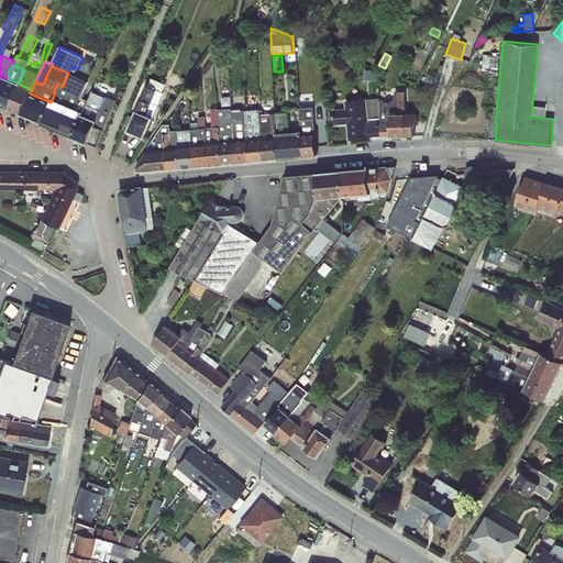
[(55,91),(53,98),(77,109),(76,110),(84,113),(87,103),(80,100),(87,83),(88,81),(68,73),(63,87),(57,84),(54,91),(55,91)]
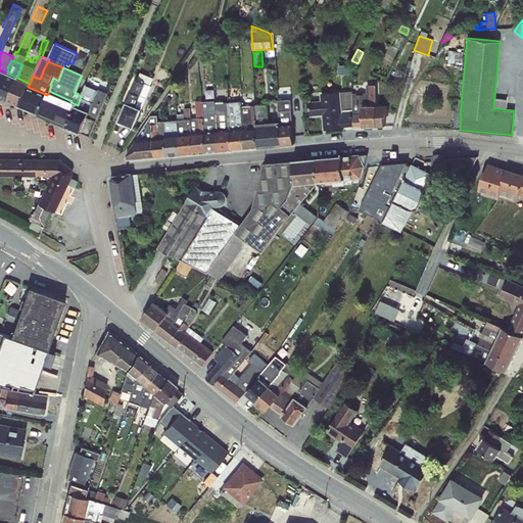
[(145,84),(152,87),(156,78),(141,72),(137,80),(145,84)]
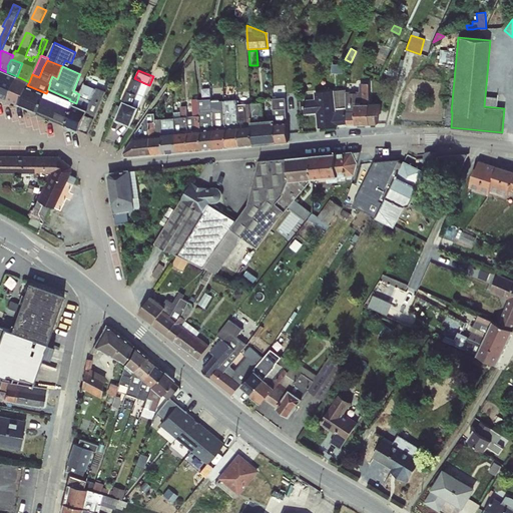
[(7,72),(0,85),(0,96),(6,99),(17,76),(7,72)]
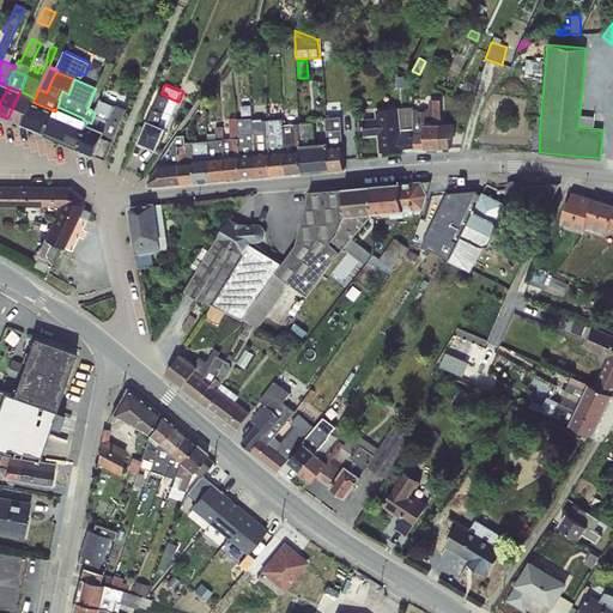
[(140,126),(145,128),(149,120),(150,121),(155,108),(161,93),(155,90),(140,126)]
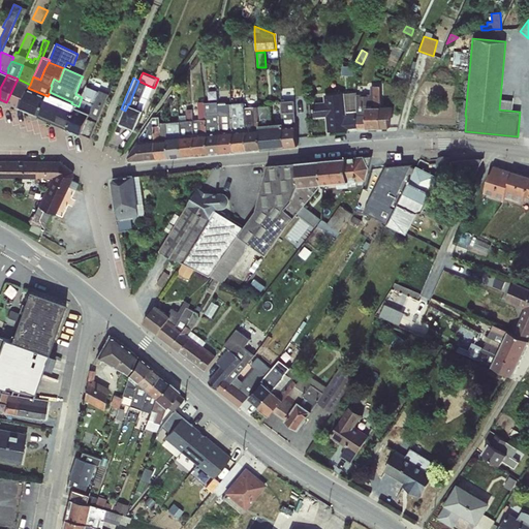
[(18,79),(6,102),(19,107),(28,88),(30,85),(18,79)]
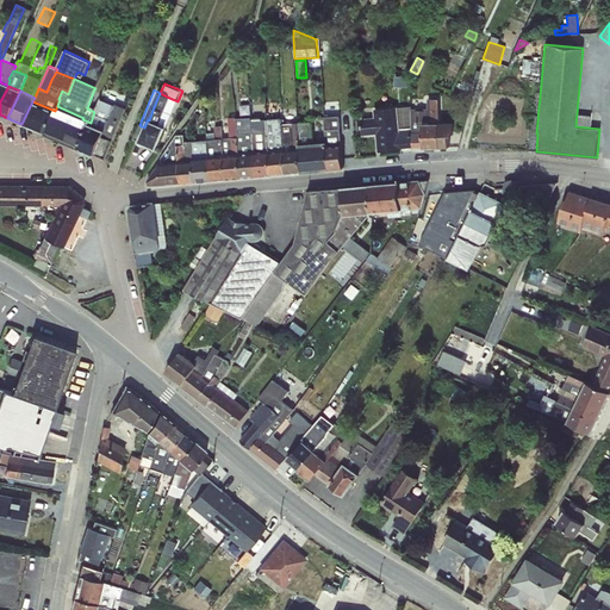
[(149,120),(166,128),(178,101),(169,98),(160,93),(154,107),(149,120)]
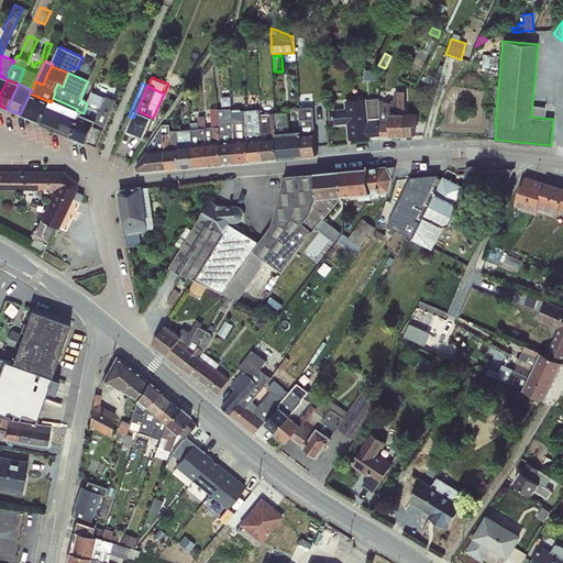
[(381,118),(381,121),(392,121),(390,114),(406,114),(406,91),(397,92),(395,92),(395,101),(379,101),(381,118)]
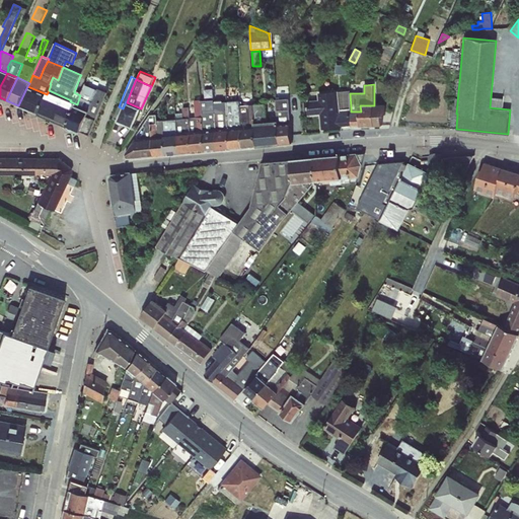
[(77,104),(76,105),(89,110),(81,132),(89,134),(95,120),(107,92),(98,88),(97,90),(85,85),(82,90),(80,95),(77,104)]
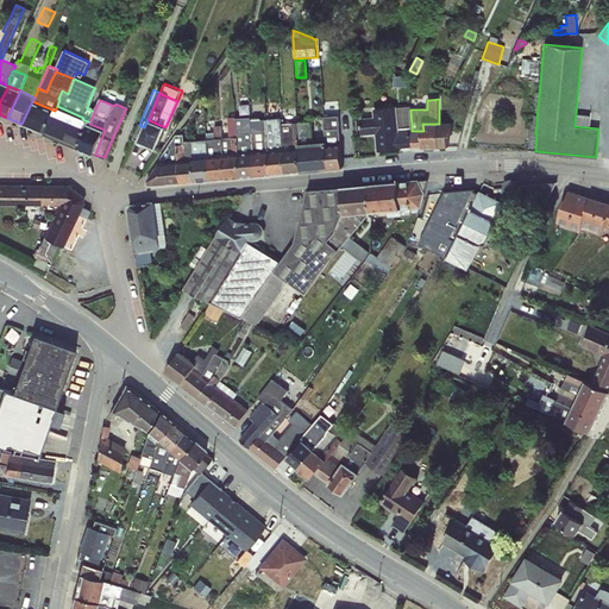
[(32,101),(22,124),(45,133),(55,111),(32,101)]
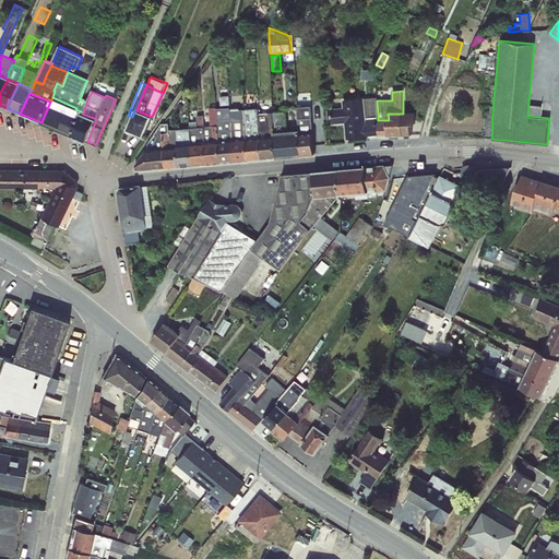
[(50,102),(42,122),(72,135),(82,114),(83,113),(75,109),(76,108),(52,97),(50,102)]
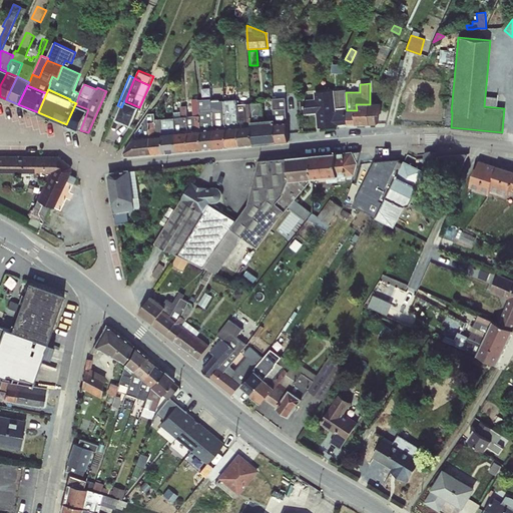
[(337,108),(347,107),(346,92),(347,89),(335,90),(337,108)]
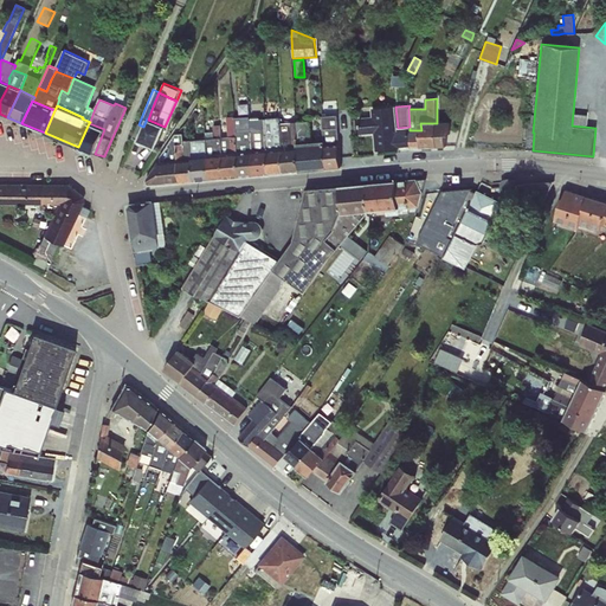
[(398,128),(395,107),(371,109),(372,117),(358,118),(360,135),(374,134),(375,152),(400,149),(410,148),(410,130),(410,127),(398,128)]
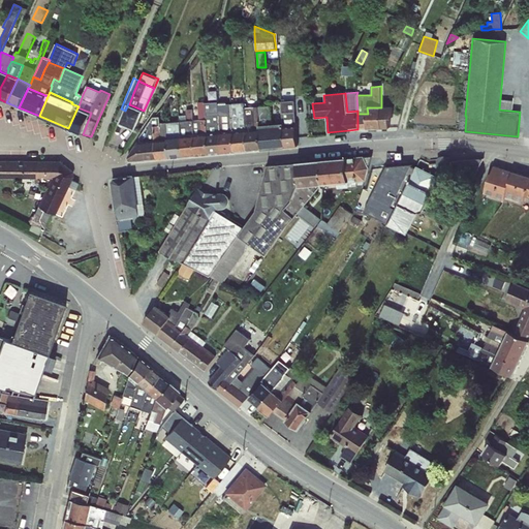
[(193,121),(194,133),(208,132),(207,119),(205,102),(205,101),(205,97),(197,98),(197,102),(198,111),(193,111),(193,121)]
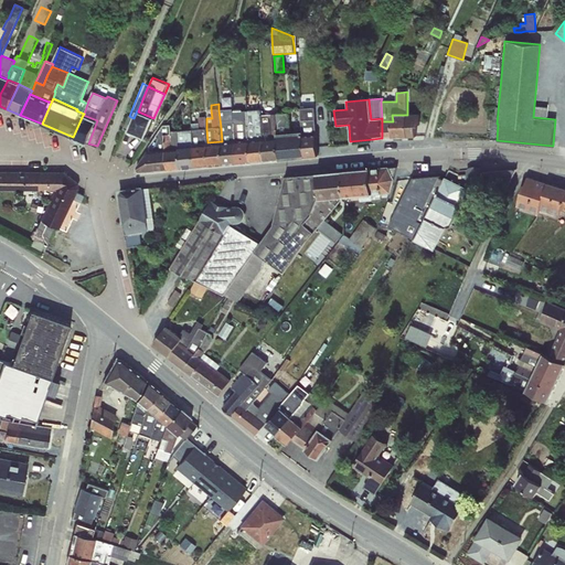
[(533,117),(545,118),(547,107),(534,106),(533,117)]
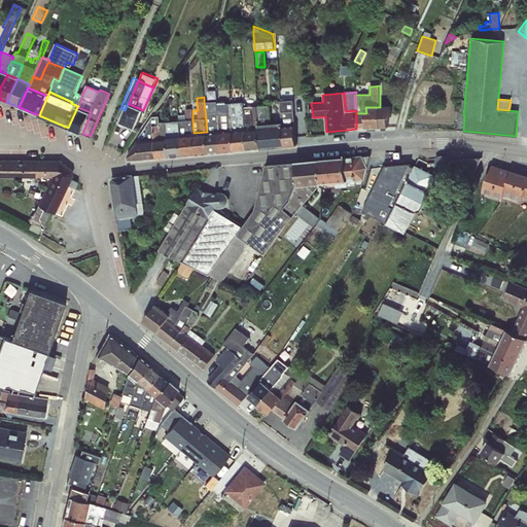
[(282,124),(282,126),(295,125),(294,111),(293,101),(280,102),(281,112),(282,124)]
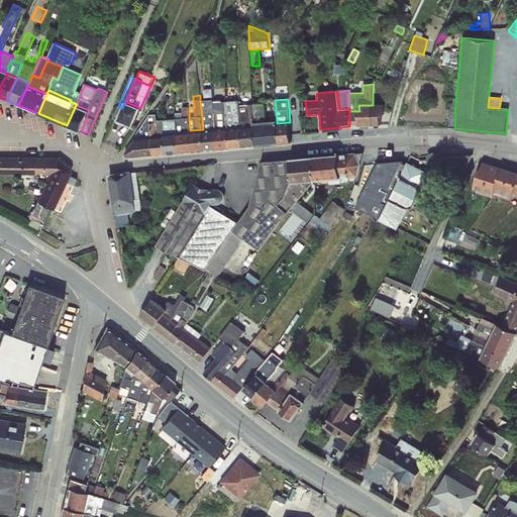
[(202,116),(203,129),(215,128),(214,115),(213,100),(200,100),(202,116)]
